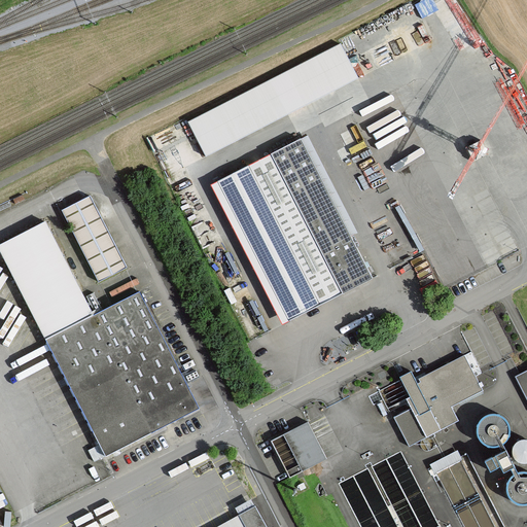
[(338,40),(186,118),(192,130),(205,153),(356,75),(338,40)]
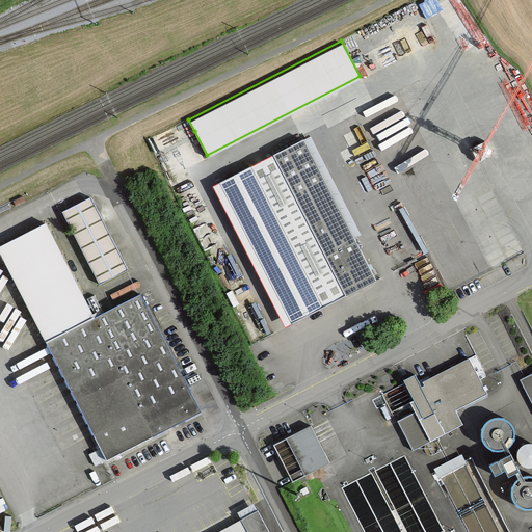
[(233,178),(220,184),(292,324),(303,318),(310,315),(321,309),(345,296),(374,282),(355,244),(302,141),(273,156),(249,168),(239,174),(233,178)]
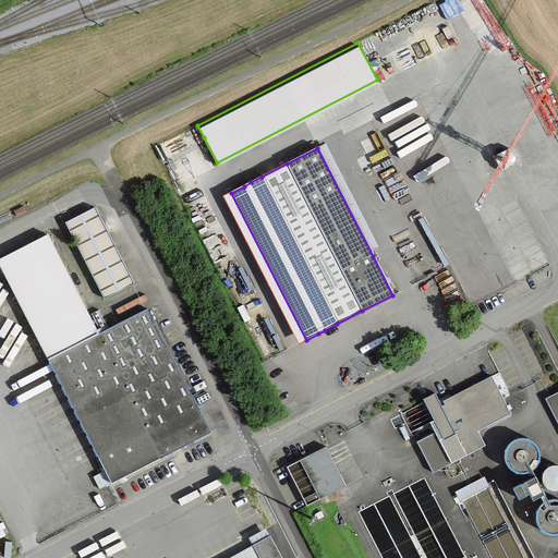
[(94,208),(64,223),(104,300),(133,284),(94,208)]
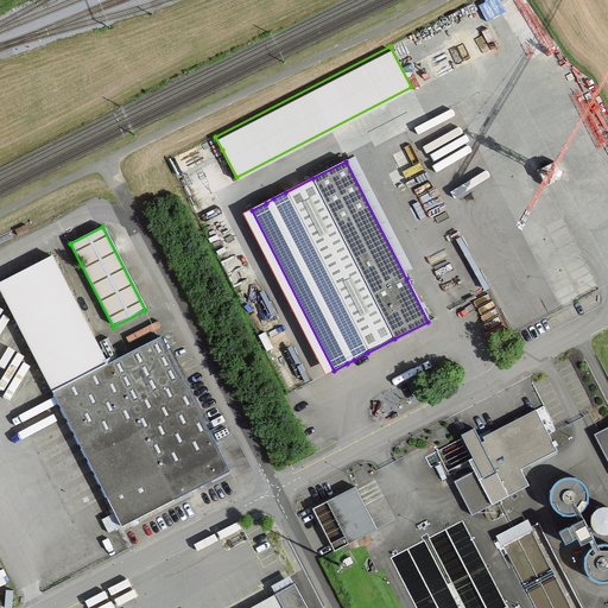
[(159,337),(52,393),(121,526),(228,472),(214,443),(228,435),(225,428),(210,436),(159,337)]
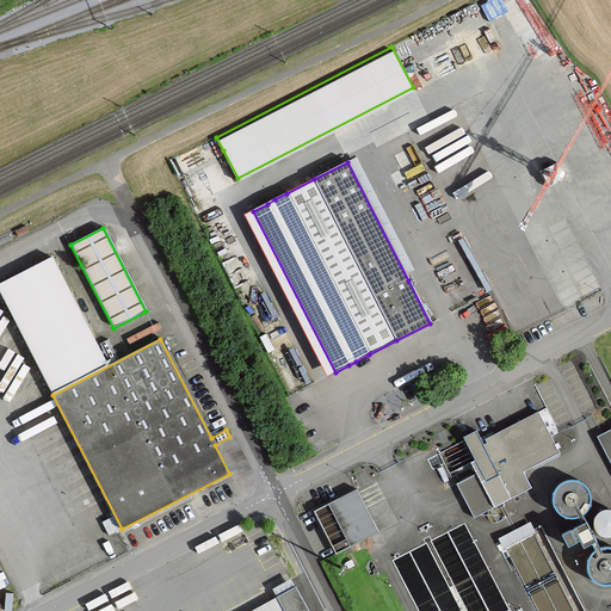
[(427,375),(417,380),(420,388),(431,382),(427,375)]
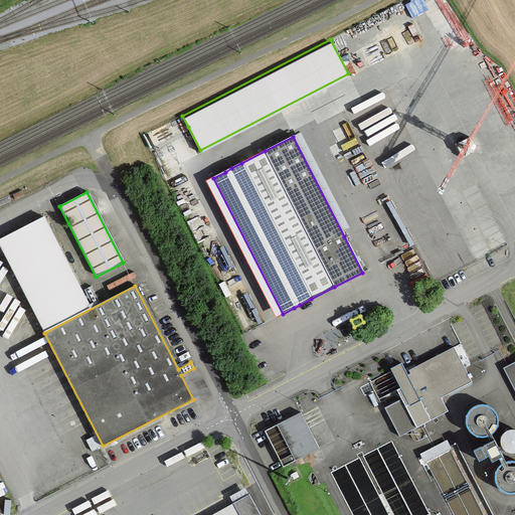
[(391,372),(399,388),(395,390),(400,399),(383,408),(398,437),(447,411),(440,398),(471,382),(469,378),(471,377),(469,374),(467,375),(464,368),(470,365),(460,344),(453,348),(453,347),(416,366),(407,370),(409,374),(406,375),(400,363),(389,369),(391,372)]
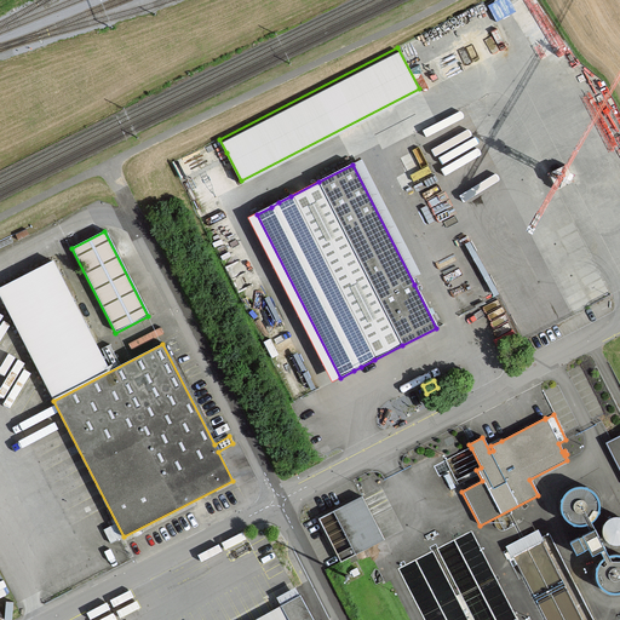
[(619,470),(619,436),(607,443),(619,470)]
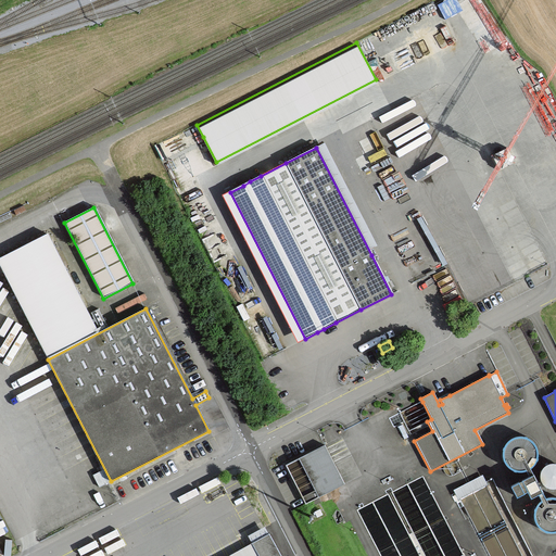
[(503,453),(505,459),(508,465),(514,468),(520,469),(527,468),(532,465),(535,459),(536,453),(535,446),(532,441),(527,438),(520,436),(514,438),(508,441),(505,446),(503,453)]
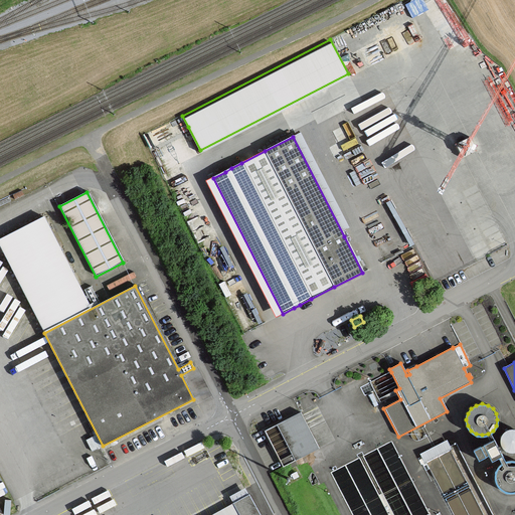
[(264,432),(282,468),(318,449),(315,442),(300,412),(264,432)]
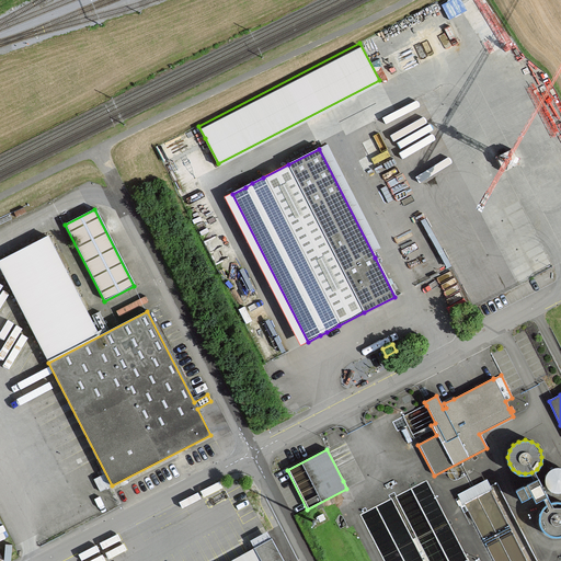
[(558,491),(560,489),(560,467),(557,467),(552,469),(548,472),(546,477),(547,482),(549,487),(553,490),(558,491)]
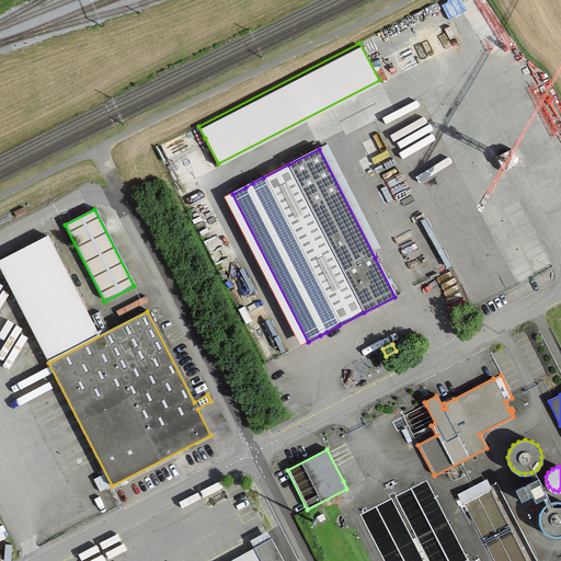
[(547,496),(537,479),(515,491),(521,502),(531,496),(535,503),(547,496)]
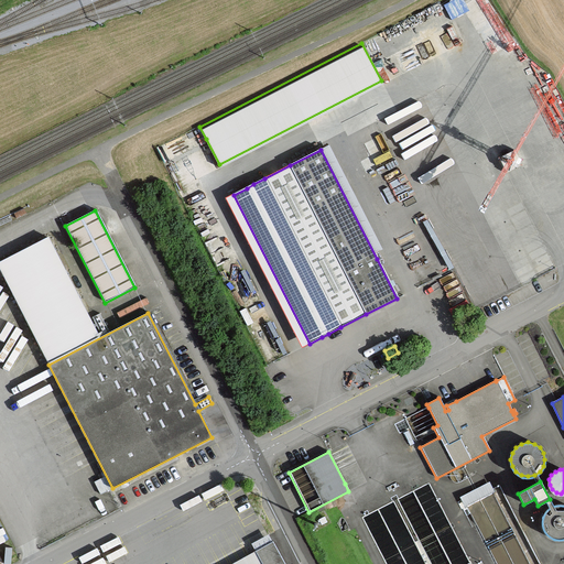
[(561,538),(563,537),(563,503),(562,503),(555,505),(550,508),(545,513),(544,520),(545,527),(549,532),(554,537),(561,538)]
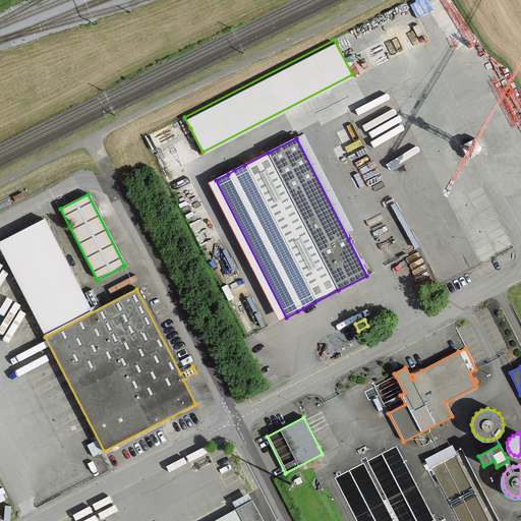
[(262,520),(251,501),(235,509),(241,520),(262,520)]
